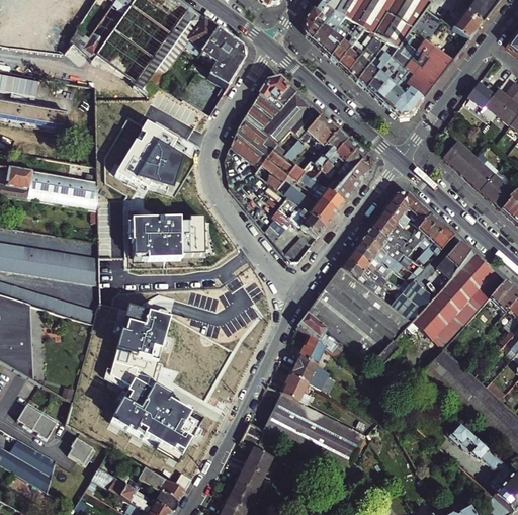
[(132,0),(126,8),(121,15),(90,58),(91,58),(106,74),(141,106),(145,100),(156,84),(181,45),(182,43),(184,45),(186,43),(190,37),(187,36),(199,18),(173,0),(132,0)]
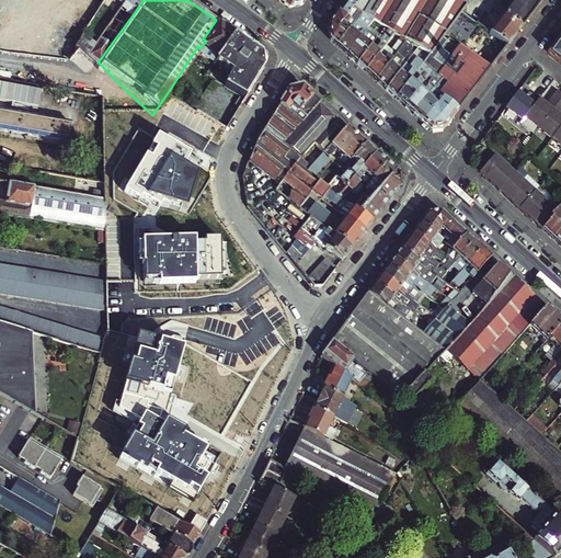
[(127,1),(137,9),(142,0),(124,0),(127,1)]
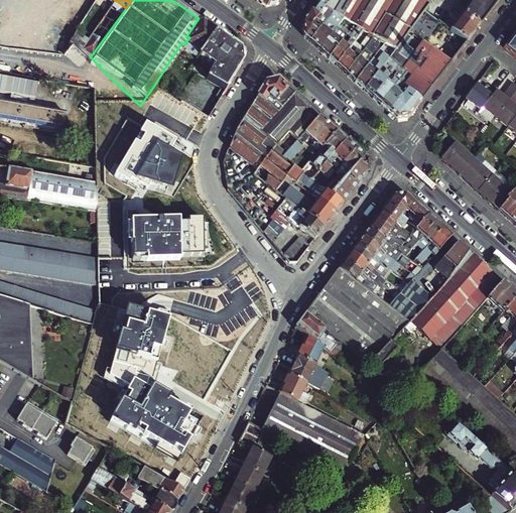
[(301,20),(303,32),(325,5),(316,0),(314,0),(301,20)]
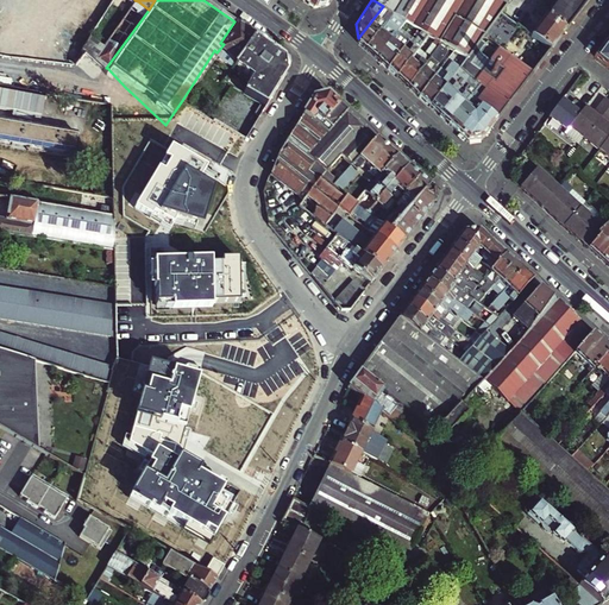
[(507,2),(503,0),(374,0),(383,6),(393,11),(405,19),(418,26),(428,32),(437,37),(458,50),(466,56),(507,2)]
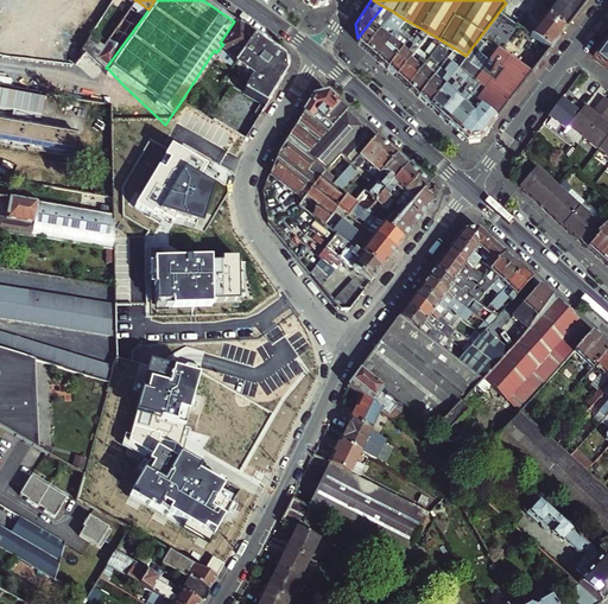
[(553,0),(555,1),(548,12),(565,26),(586,0),(553,0)]
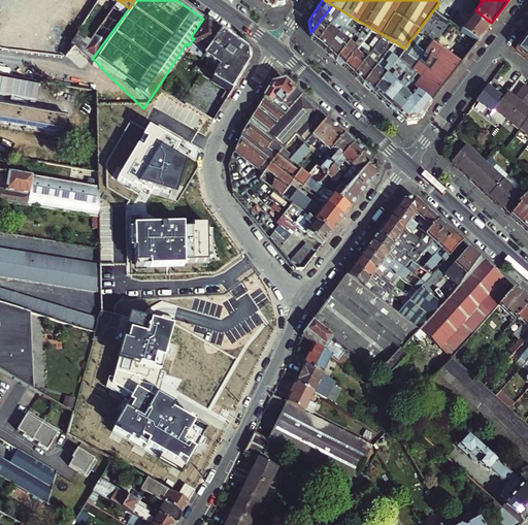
[(340,9),(332,5),(310,33),(318,39),(328,25),(335,17),(332,13),(336,9),(338,11),(340,9)]
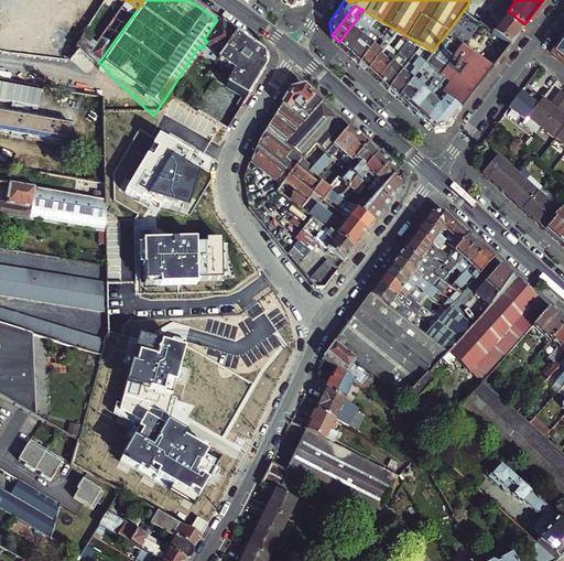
[(87,52),(98,63),(132,17),(119,7),(118,8),(94,42),(87,52)]
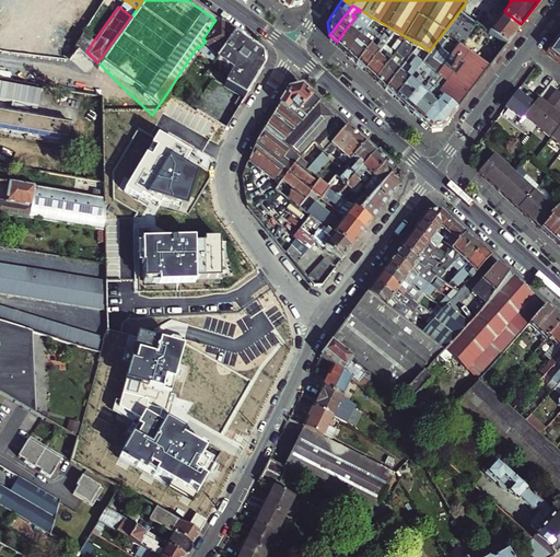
[(348,26),(337,42),(347,50),(365,26),(371,20),(372,18),(361,10),(359,12),(362,15),(359,21),(356,18),(348,26)]
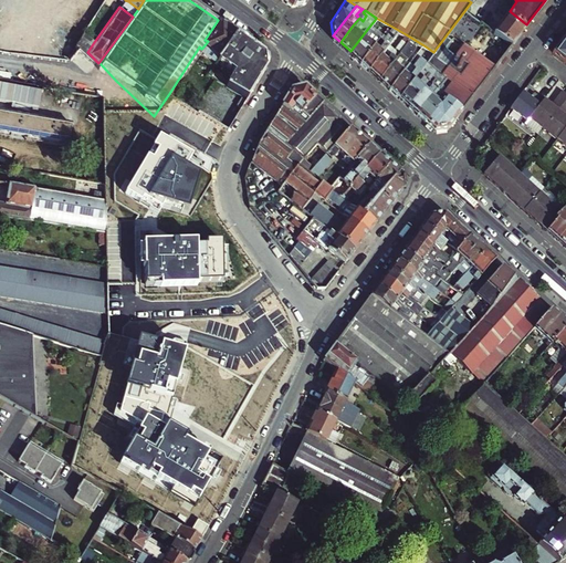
[(513,42),(526,24),(510,11),(495,29),(513,42)]
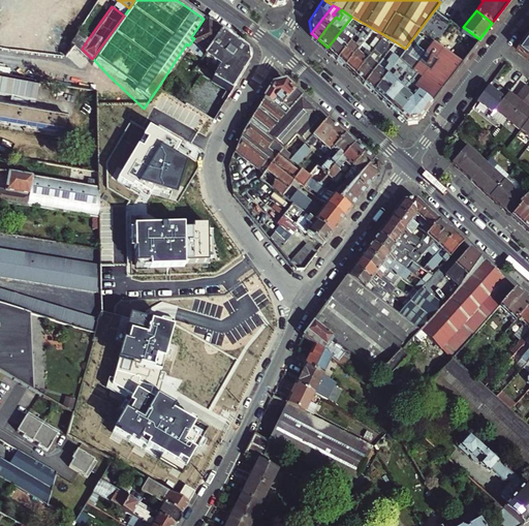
[(349,28),(345,25),(328,48),(337,57),(354,33),(362,24),(363,23),(351,17),(350,19),(354,22),(349,28)]
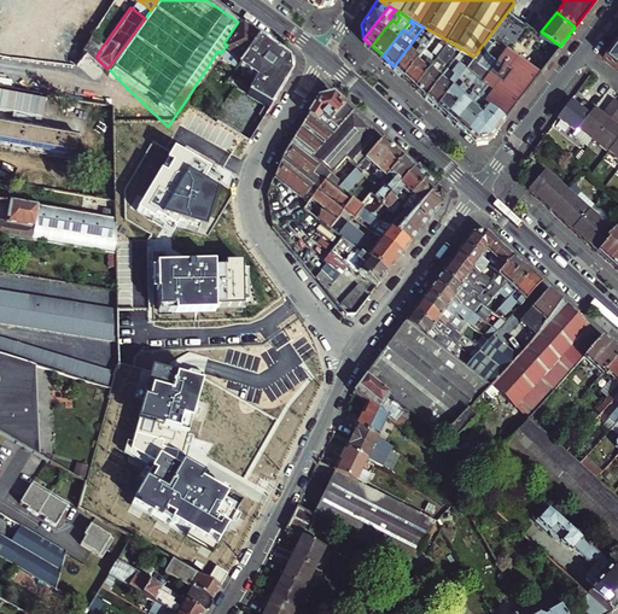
[(237,64),(257,35),(238,22),(223,44),(227,45),(222,51),(220,53),(217,51),(216,53),(234,66),(237,64)]
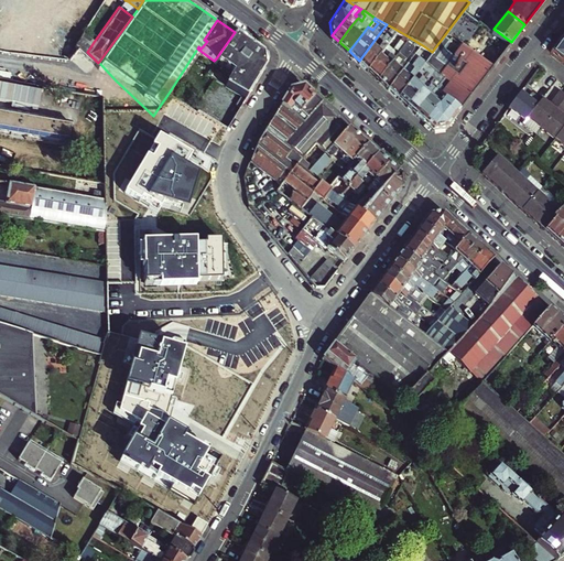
[(378,35),(359,61),(367,67),(397,30),(387,24),(386,25),(389,29),(381,38),(378,35)]
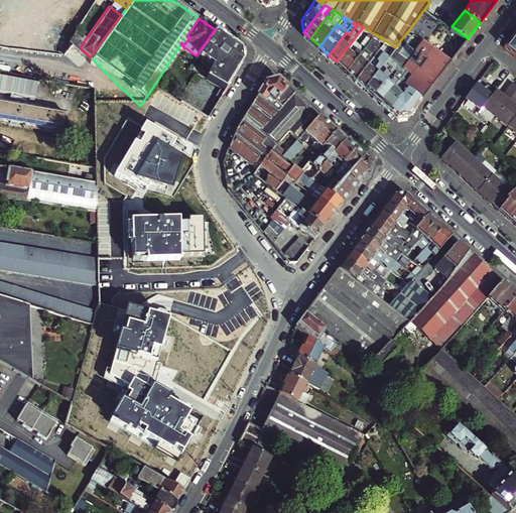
[(346,71),(370,38),(367,35),(370,31),(363,27),(336,61),(346,71)]
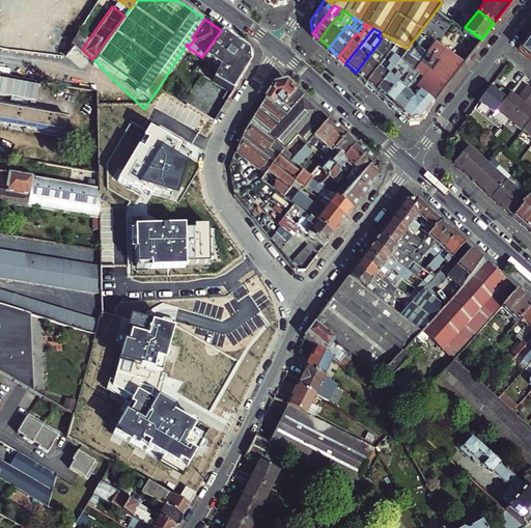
[(530,28),(520,45),(530,53),(530,28)]
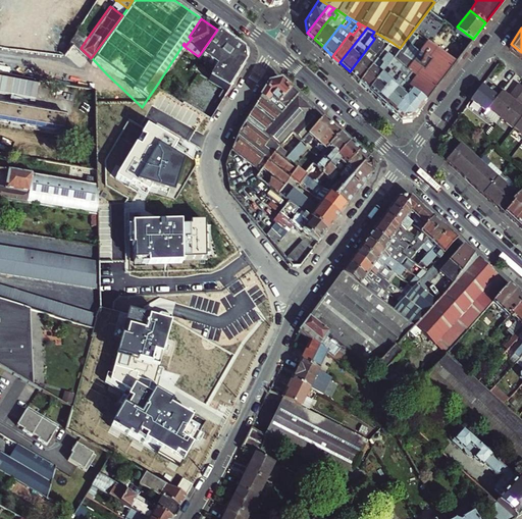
[(87,39),(74,29),(72,33),(68,38),(69,38),(81,48),(87,39)]
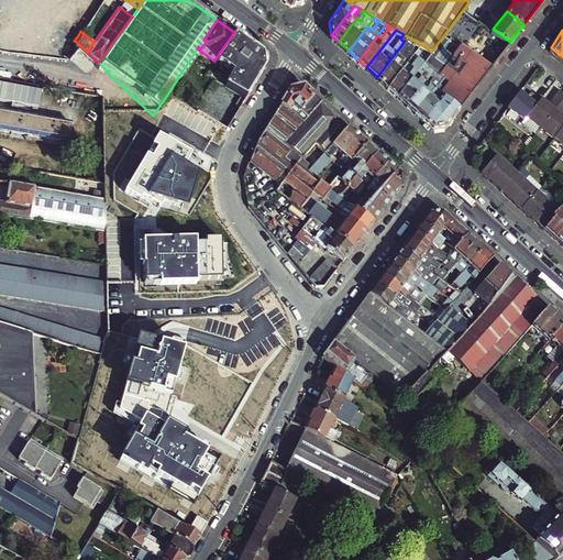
[(262,51),(234,32),(216,58),(234,70),(232,74),(231,74),(225,83),(245,95),(264,65),(262,51)]
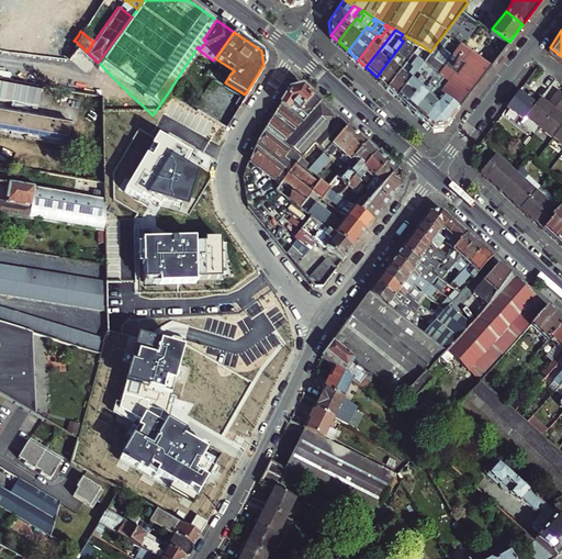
[(377,77),(386,86),(405,62),(401,58),(413,44),(406,38),(403,42),(377,77)]
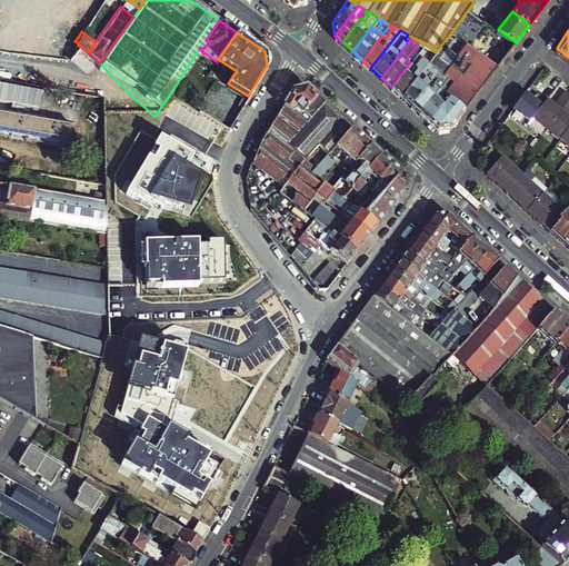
[(76,41),(72,46),(93,65),(96,68),(100,63),(99,63),(88,52),(76,41)]
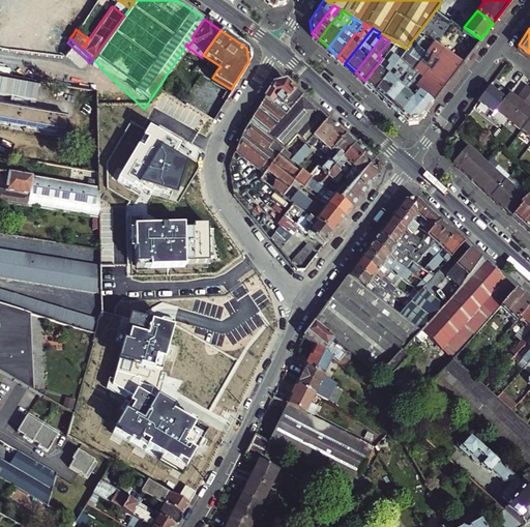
[(413,67),(416,69),(422,75),(413,87),(416,89),(433,101),(464,60),(435,38),(413,67)]
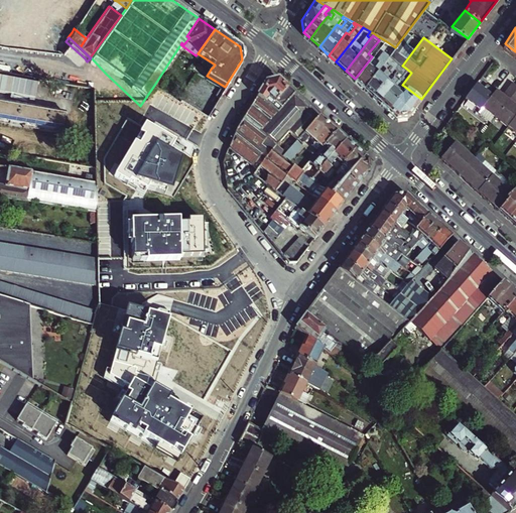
[(372,56),(355,79),(364,88),(382,65),(389,55),(395,47),(388,42),(376,58),(373,55),(372,56)]
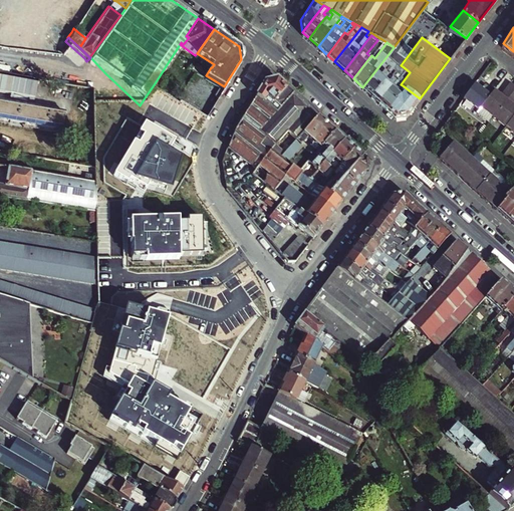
[(380,64),(362,87),(371,94),(389,72),(395,63),(393,61),(394,59),(391,57),(383,67),(380,64)]
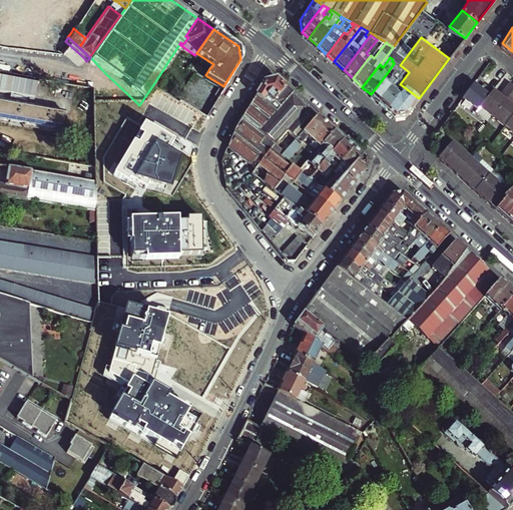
[(200,64),(192,58),(188,65),(196,70),(200,64)]
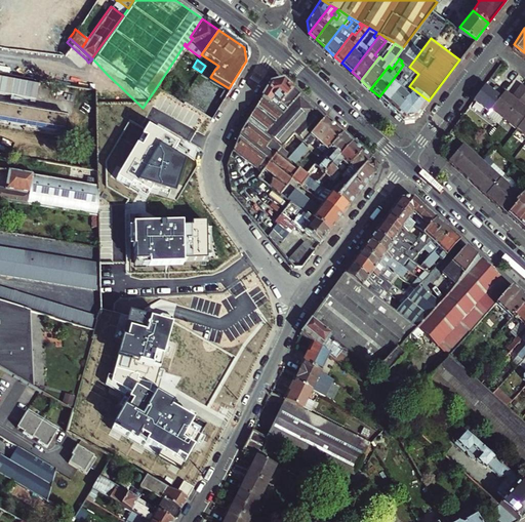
[(404,64),(403,65),(397,74),(399,76),(407,66),(404,64)]
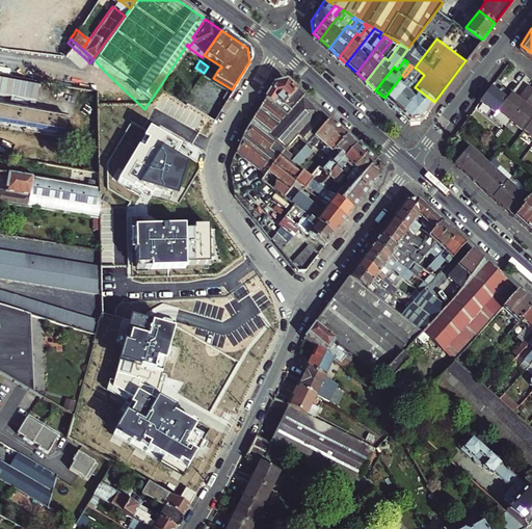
[(404,77),(402,75),(384,98),(392,105),(418,73),(417,72),(418,70),(415,68),(413,67),(404,77)]
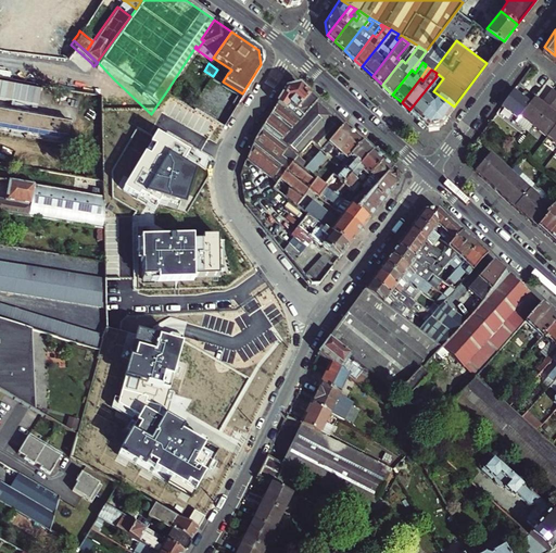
[(443,78),(437,73),(436,75),(437,76),(409,110),(418,117),(437,93),(433,91),(443,78)]
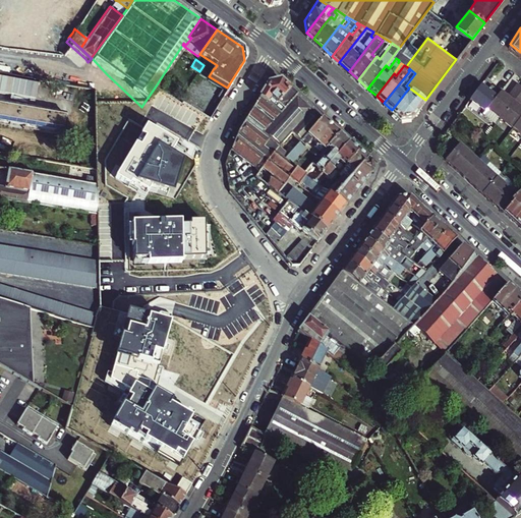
[(269,80),(259,95),(280,111),(297,94),(281,78),(269,80)]
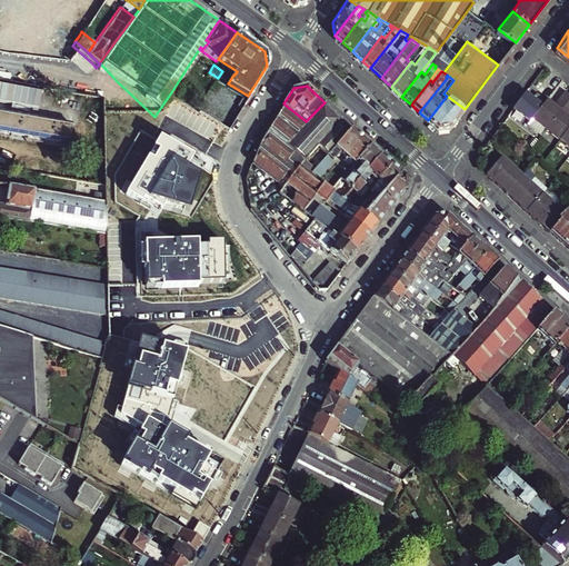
[(531,116),(546,127),(568,96),(568,91),(565,88),(553,102),(547,97),(541,102),(531,116)]
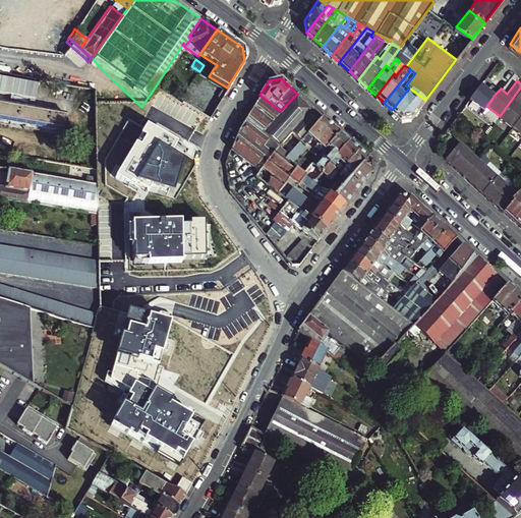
[(486,106),(496,94),(480,81),(469,97),(484,108),(486,106)]
